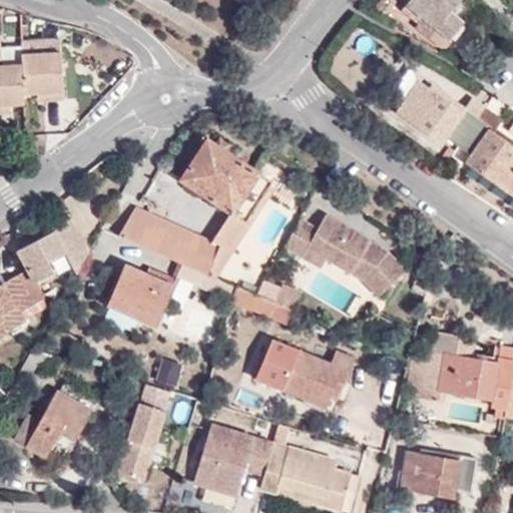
[(464,19),(451,9),(458,0),(410,0),(407,4),(423,16),(417,25),(445,47),(452,39),(450,36),(464,19)]
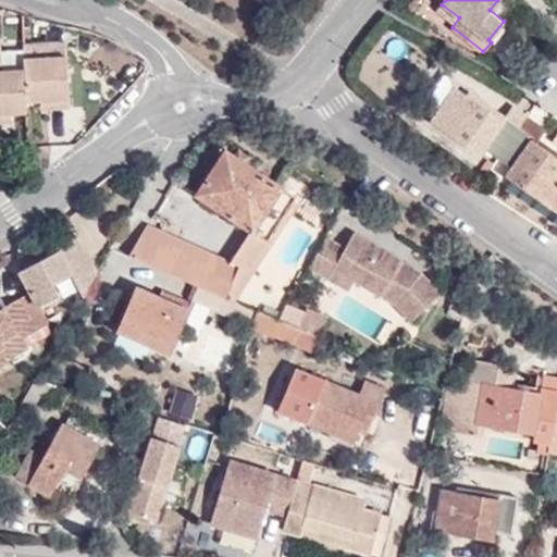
[(19,35),(19,19),(5,17),(4,35),(19,35)]
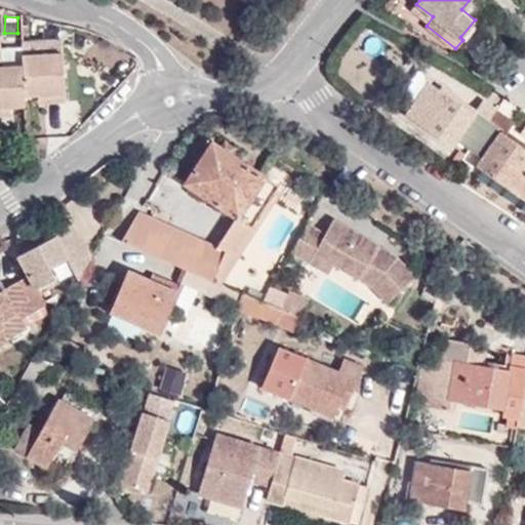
[(2,47),(2,40),(0,40),(0,116),(6,116),(6,107),(26,106),(26,96),(24,65),(3,66),(2,47)]
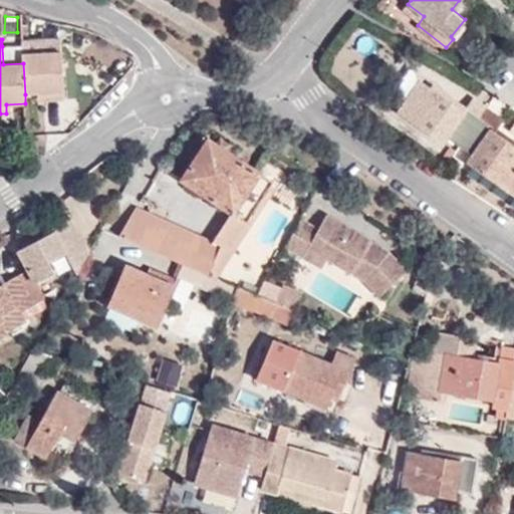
[(22,54),(22,46),(2,46),(3,64),(23,63),(22,54)]
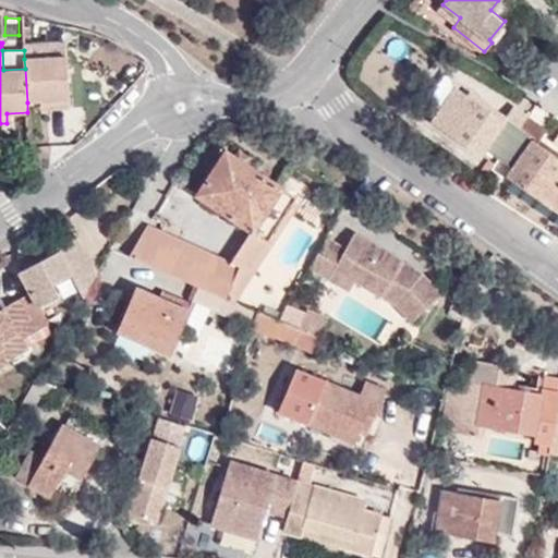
[(71,109),(69,57),(24,59),(25,69),(27,102),(47,102),(47,110),(71,109)]
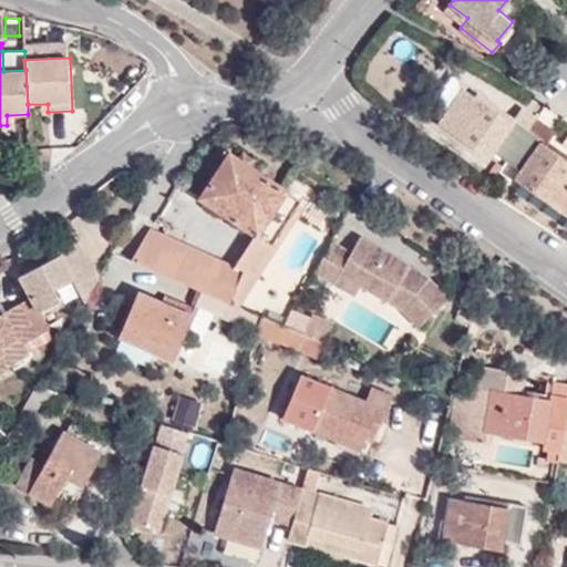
[(488,157),(493,151),(506,160),(529,129),(515,119),(513,122),(475,96),(464,88),(439,122),(488,157)]
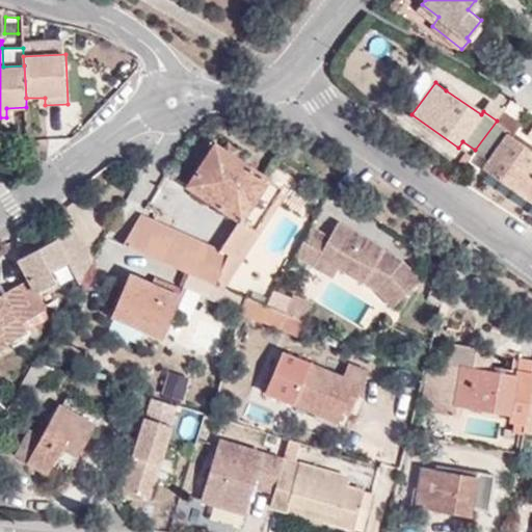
[(483,111),(449,86),(446,90),(481,114),(483,111)]
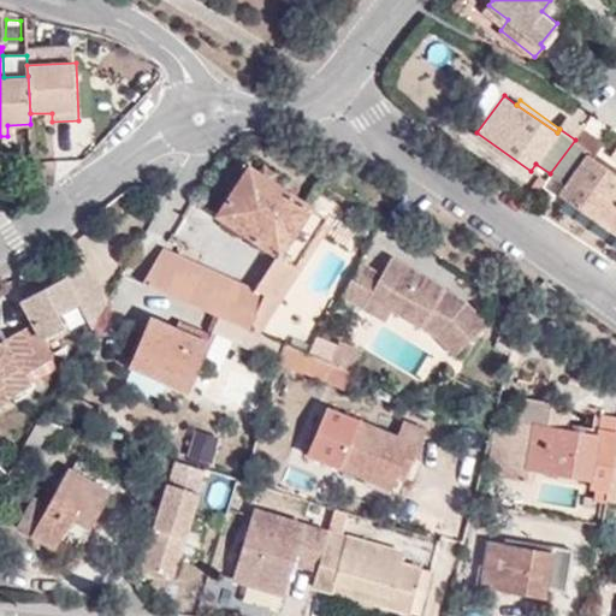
[(569,116),(560,129),(575,140),(584,126),(569,116)]
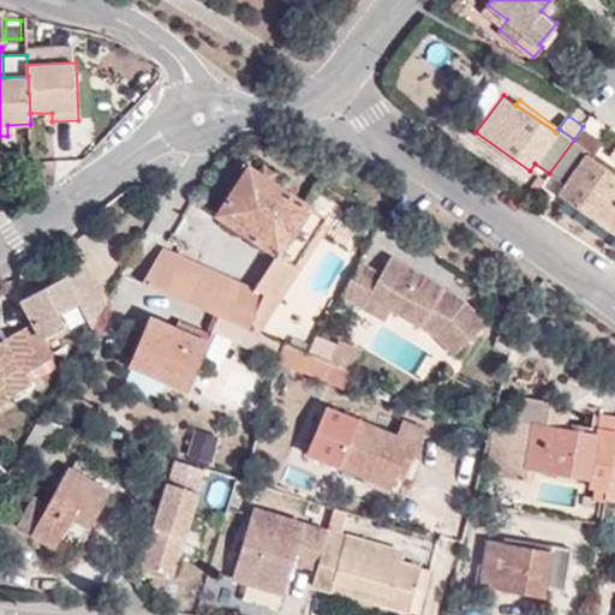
[(614,163),(597,151),(603,141),(583,126),(574,139),(589,150),(586,154),(614,173),(614,163)]
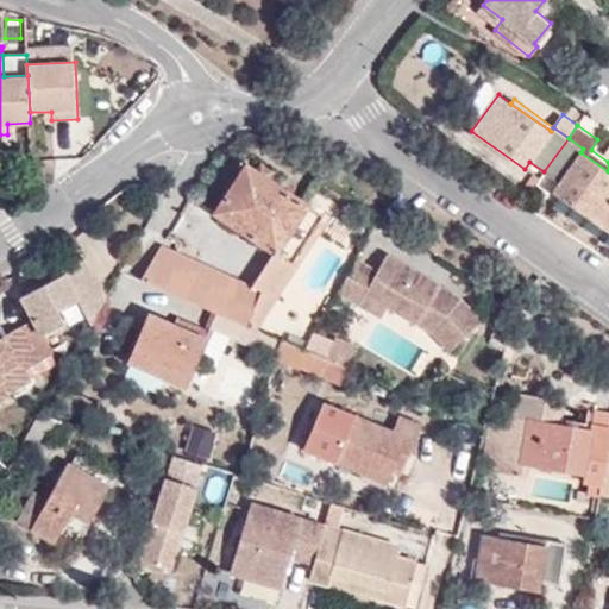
[(583,149),(569,138),(544,171),(559,182),(553,189),(608,228),(608,171),(581,152),(583,149)]
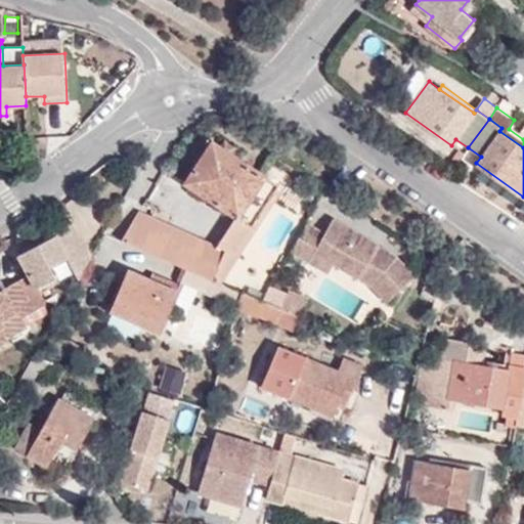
[(185,182),(252,226),(278,184),(213,141),(185,182)]
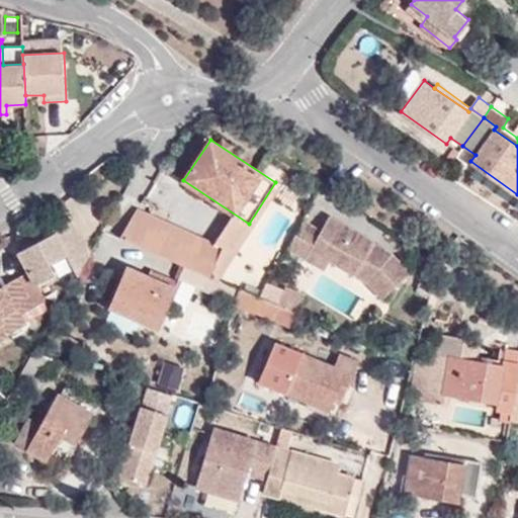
[(229,283),(280,184),(275,182),(249,224),(240,218),(225,247),(233,251),(221,279),(229,283)]
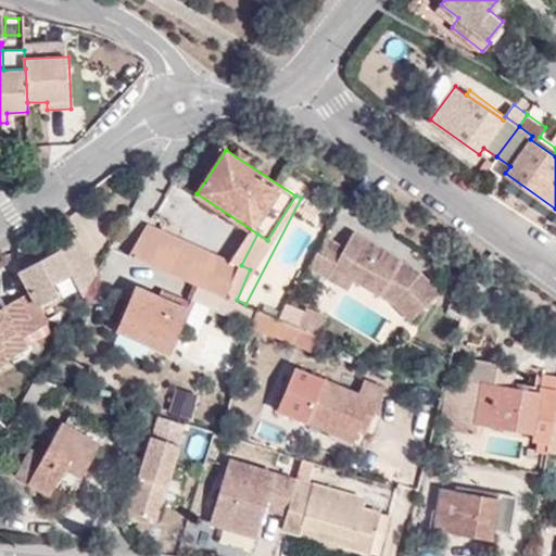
[(241,265),(147,225),(129,254),(223,294),(237,300),(250,269),(241,265)]
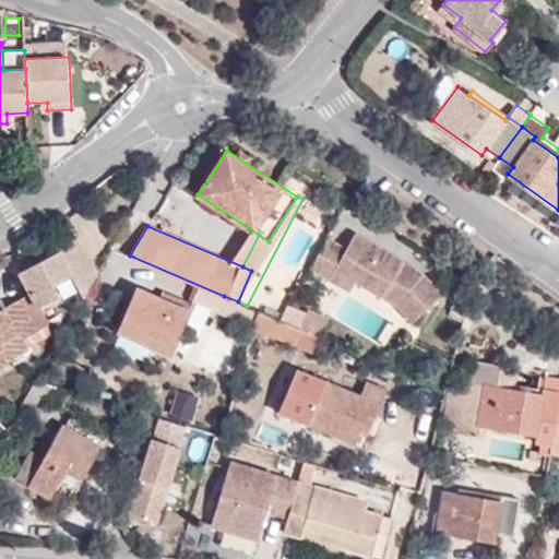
[(345,249),(326,238),(310,268),(329,278),(335,269),(354,280),(396,304),(412,321),(441,294),(420,272),(402,261),(403,260),(355,233),(345,249)]
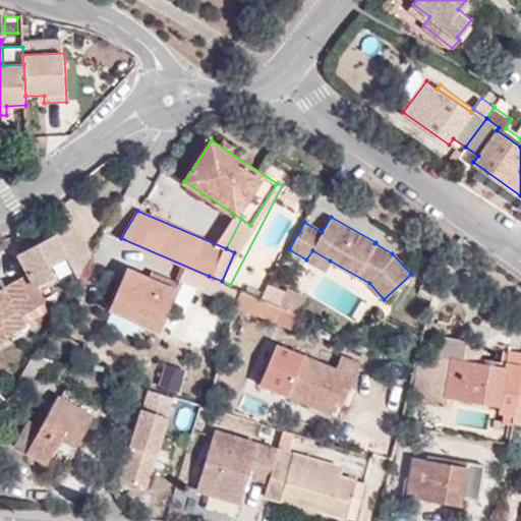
[(65,255),(77,276),(90,254),(70,220),(52,230),(53,234),(17,253),(30,274),(37,286),(56,276),(50,265),(65,255)]
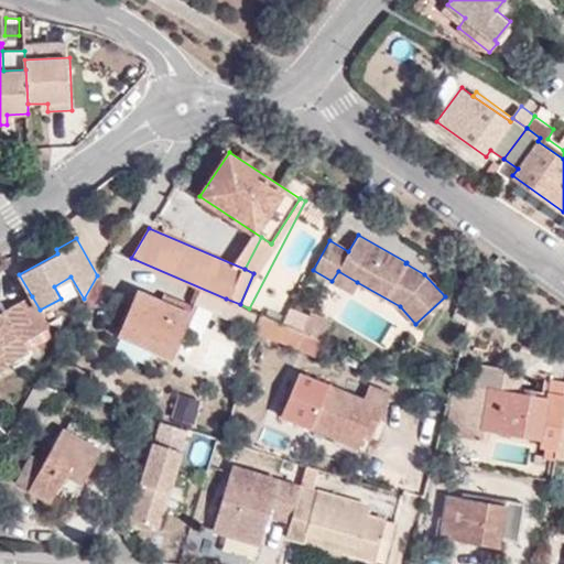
[(332,281),(351,292),(357,282),(338,271),(332,281)]
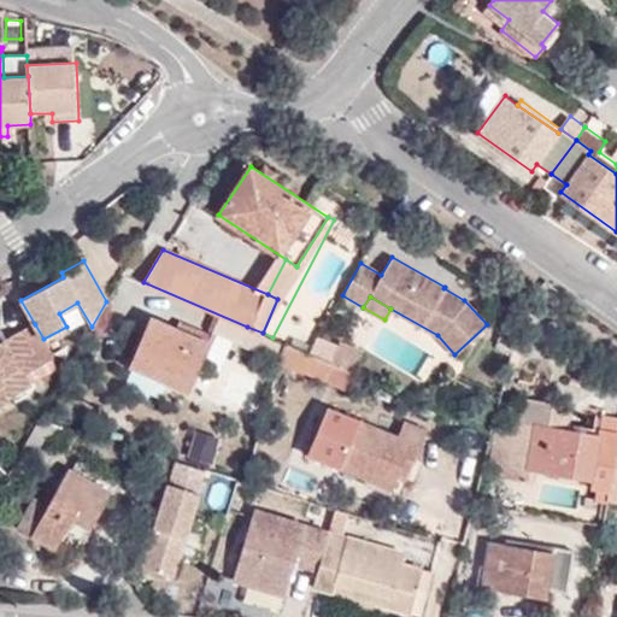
[(157,319),(151,317),(145,331),(152,334),(157,319)]
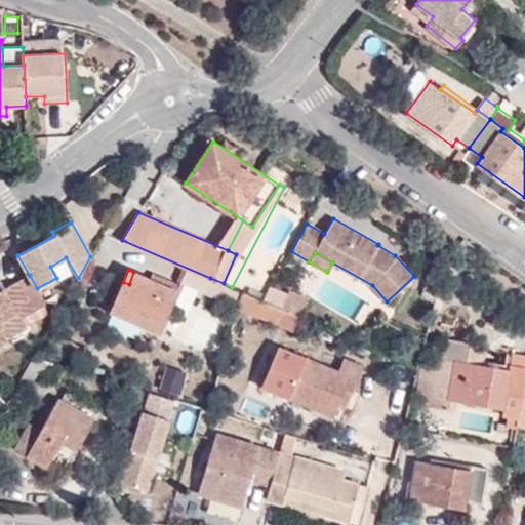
[(177,292),(149,279),(133,272),(129,284),(123,282),(112,307),(129,315),(127,319),(161,333),(177,292)]
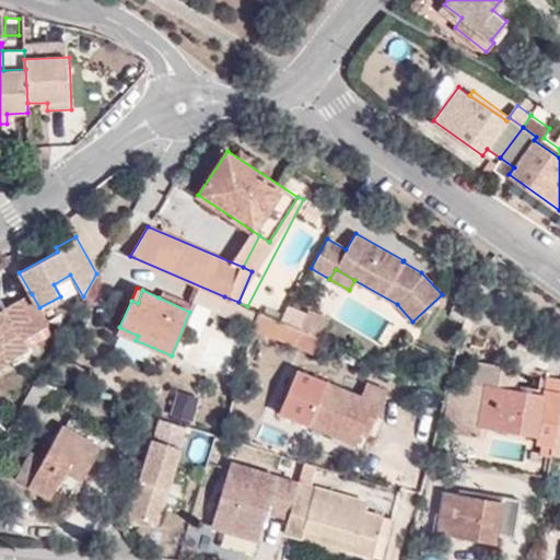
[(193,304),(161,290),(159,298),(189,312),(193,304)]
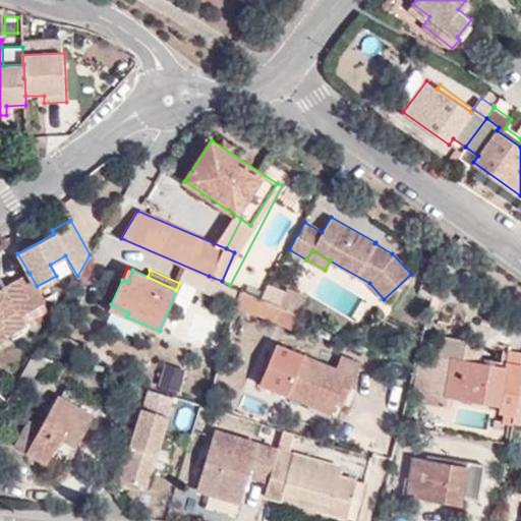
[(37,286),(30,274),(17,280),(33,308),(45,302),(37,286)]
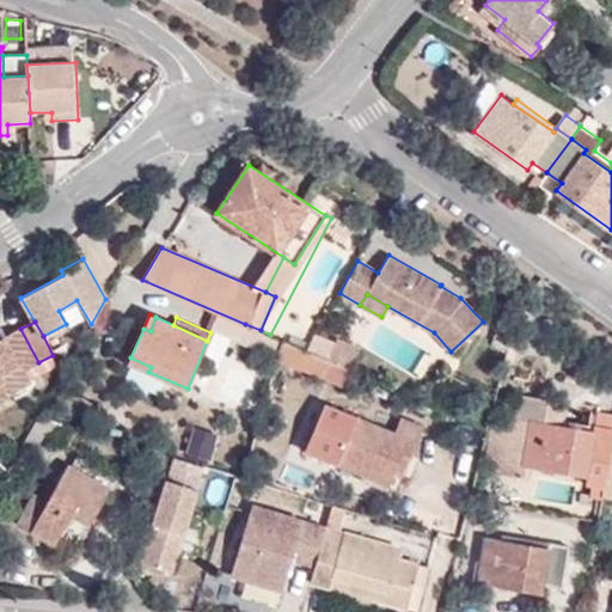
[(264,350),(270,335),(261,330),(245,324),(238,340),(263,353),(264,350)]
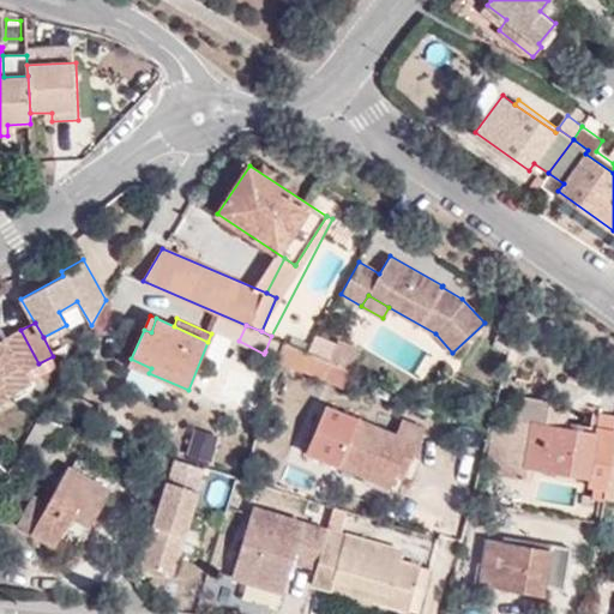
[(0,397),(30,381),(24,371),(38,363),(20,330),(1,339),(0,336),(0,397)]
